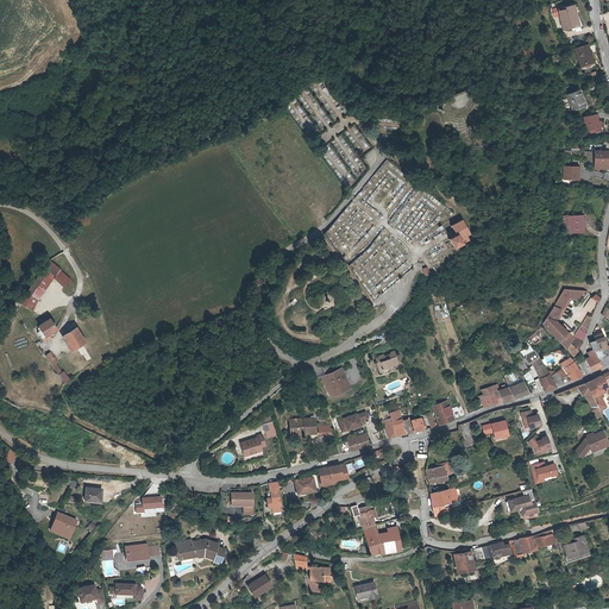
[(571,11),(570,10),(569,4),(558,8),(560,17),(567,14),(566,12),(571,11)]
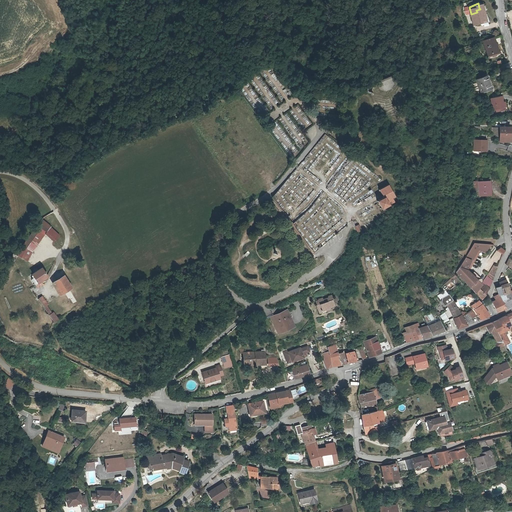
[(476,10),(477,12),(481,23),(488,21),(487,19),(492,17),(487,5),(479,8),(480,9),(476,10)]
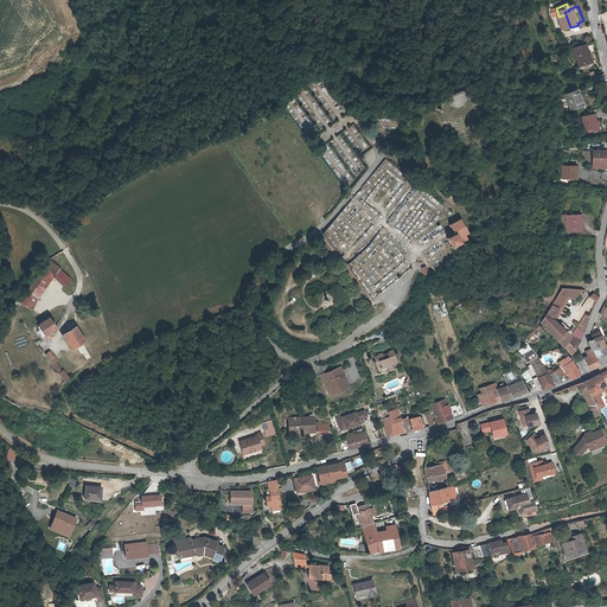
[(596,48),(595,45),(594,42),(573,48),(577,68),(592,64),(587,50),(596,48)]
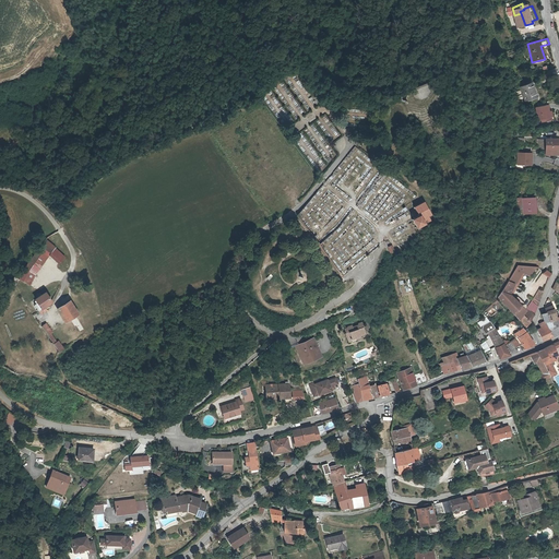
[(527,99),(539,95),(535,82),(523,85),(523,88),(515,91),(518,96),(525,94),(527,99)]
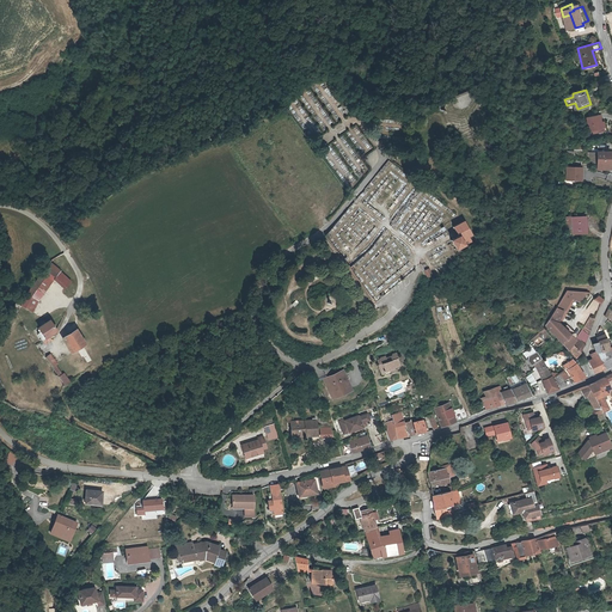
[(600,117),(588,116),(587,129),(599,130),(600,117)]
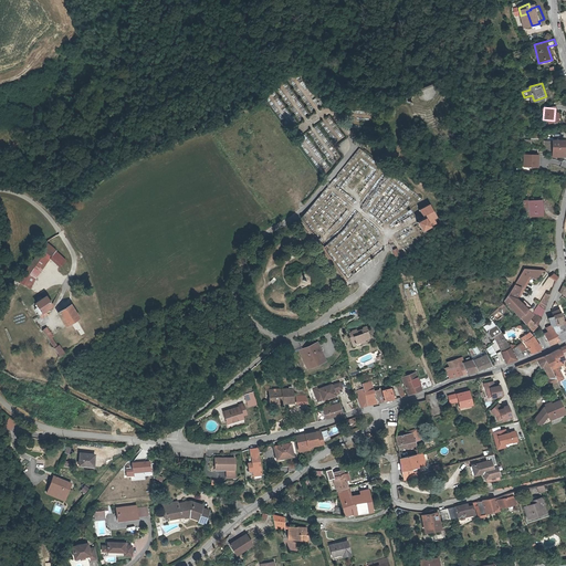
[(565,150),(565,137),(555,139),(556,149),(556,153),(565,150)]
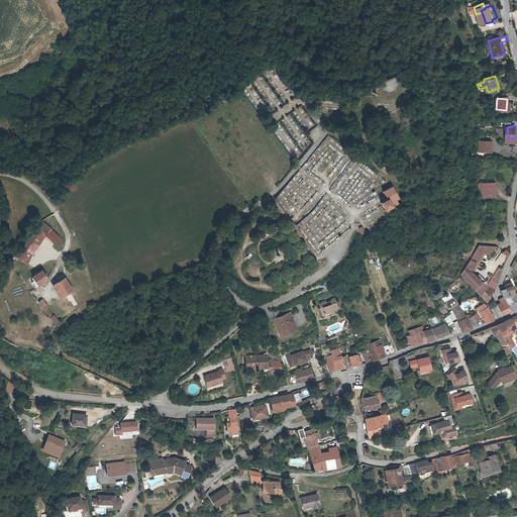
[(495,146),(495,139),(483,141),(484,152),(498,151),(497,146),(495,146)]
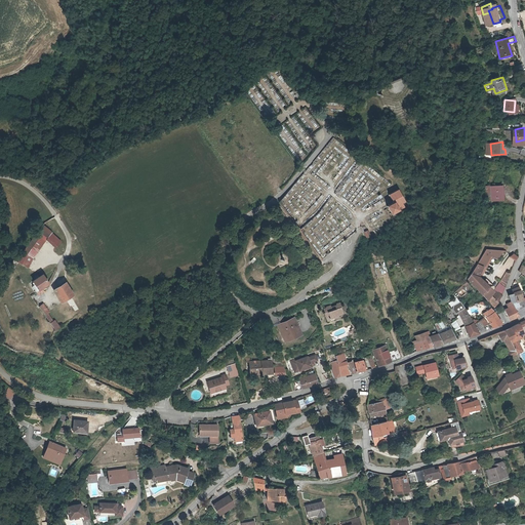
[(492,201),(502,201),(502,186),(492,186),(492,198),(486,198),(486,205),(492,205),(492,201)]
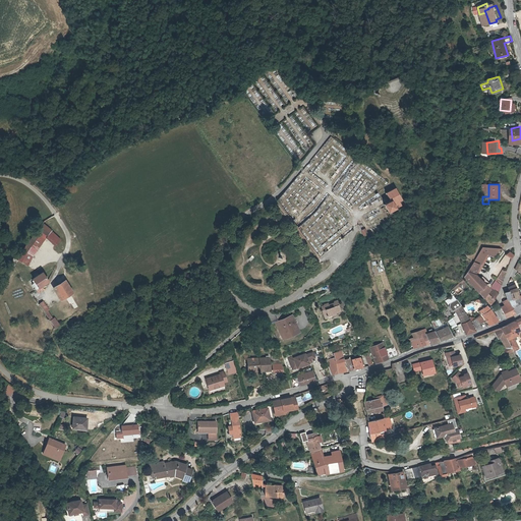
[(390,201),(384,205),(390,215),(391,215),(391,214),(392,214),(393,213),(392,212),(392,211),(391,211),(401,205),(398,200),(402,199),(395,188),(386,193),(390,201)]
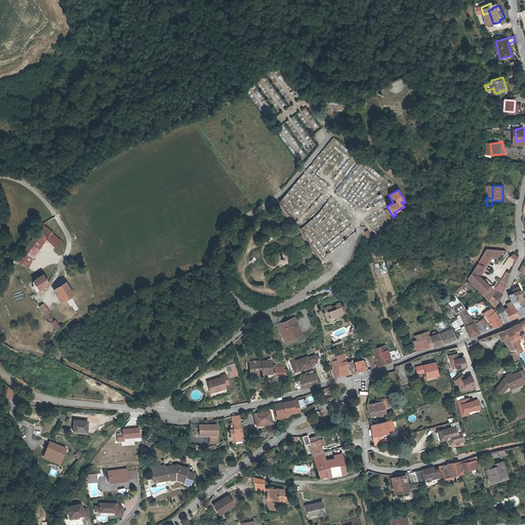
[(63,242),(46,228),(43,225),(23,258),(19,264),(29,269),(32,265),(34,259),(33,258),(37,253),(38,253),(48,239),(57,247),(63,242)]
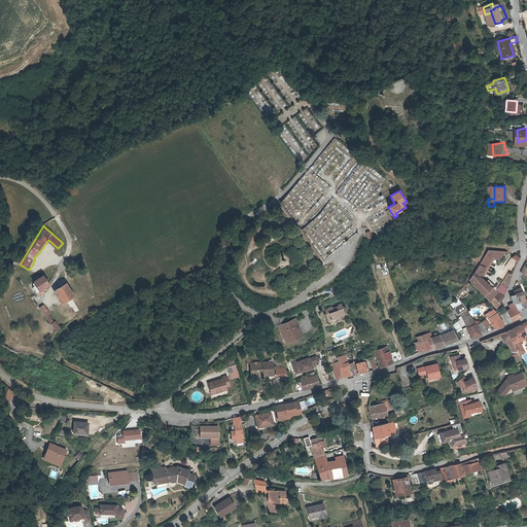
[(489,302),(492,296),(495,292),(485,282),(482,279),(481,278),(485,268),(486,269),(492,257),(499,260),(506,251),(488,250),(469,280),(489,302)]
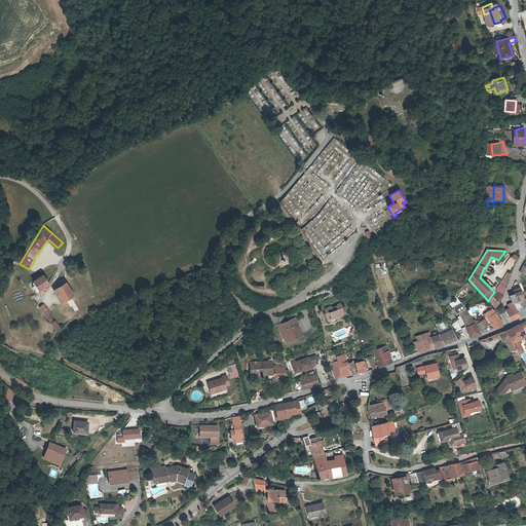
[(508,273),(501,280),(508,284),(511,274),(508,273)]
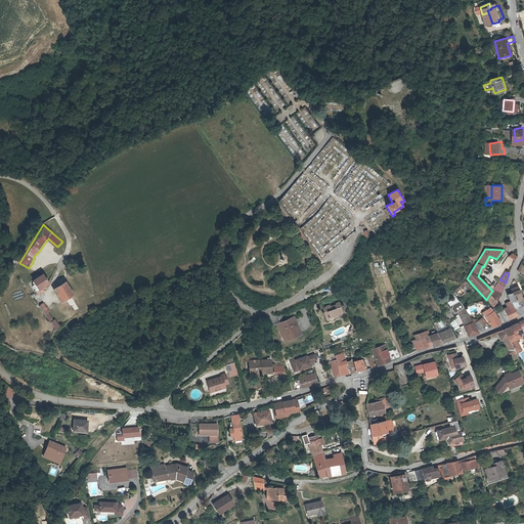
[(37,291),(40,289),(49,282),(44,274),(34,280),(35,281),(34,282),(35,285),(34,286),(37,291)]
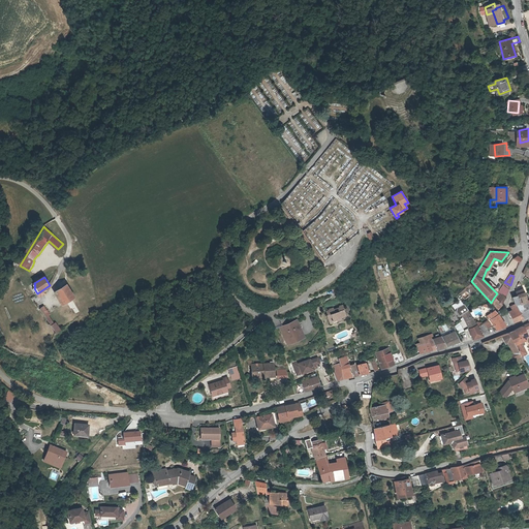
[(490,281),(487,283),(497,293),(498,291),(499,290),(490,281)]
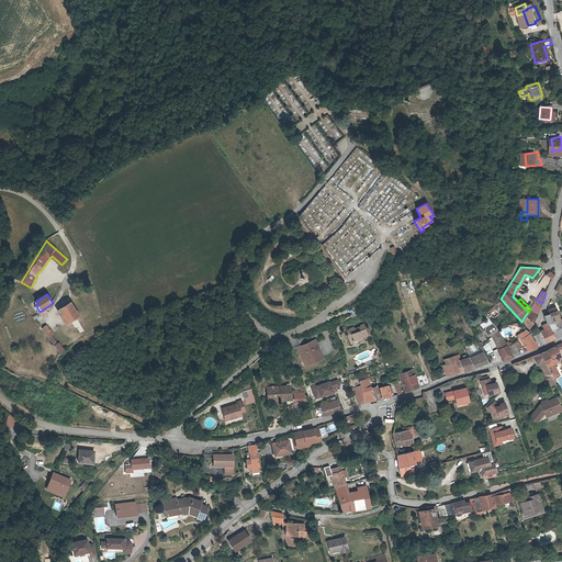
[(361,300),(355,304),(358,310),(363,305),(361,300)]
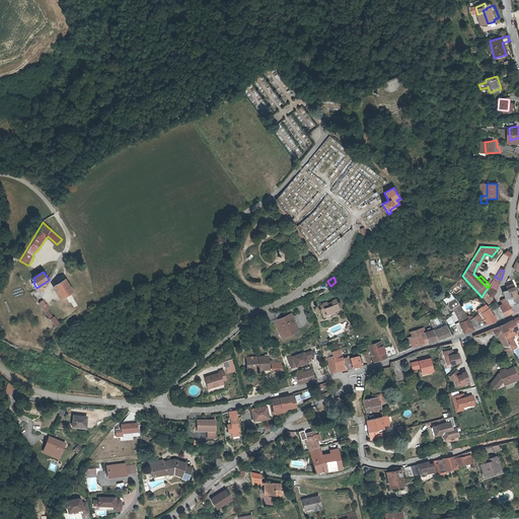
[(489,286),(496,292),(499,284),(494,279),(490,285),(489,286)]
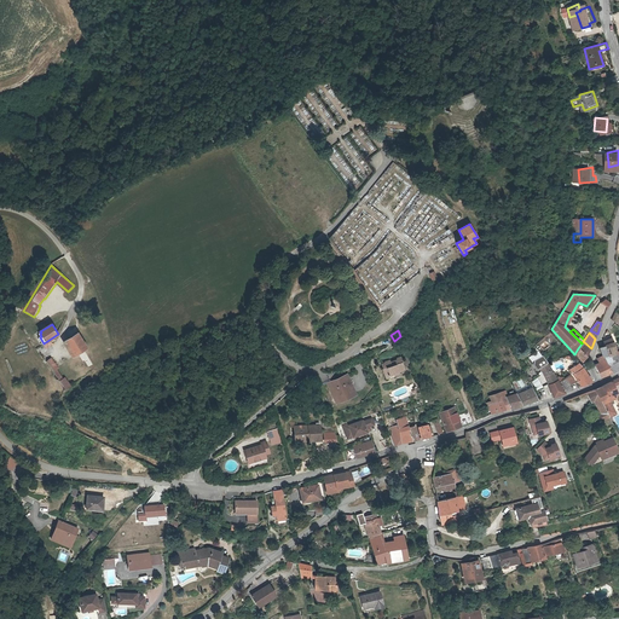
[(86,347),(77,334),(65,341),(74,354),(86,347)]
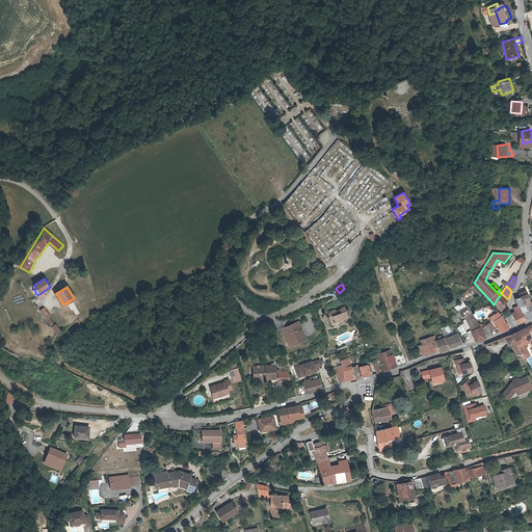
[(529,303),(529,302),(528,294),(526,290),(520,293),(521,297),(524,306),(529,303)]
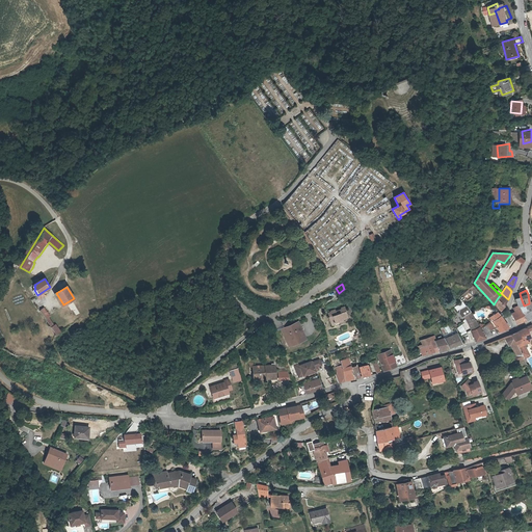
[(500,295),(497,299),(503,306),(508,299),(501,293),(500,295)]
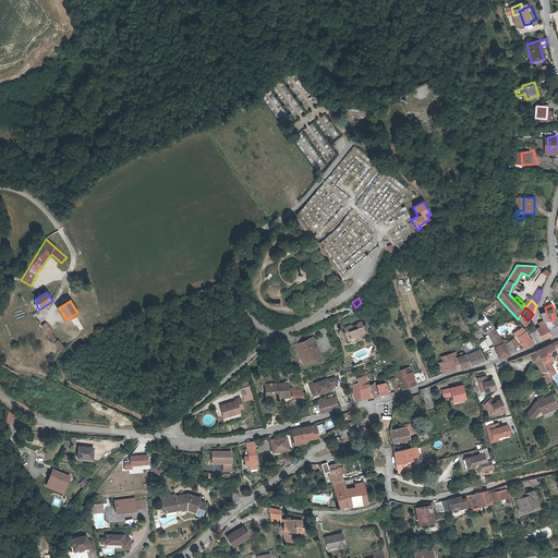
[(541,314),(544,322),(552,337),(557,334),(557,320),(557,317),(555,317),(555,318),(549,320),(546,312),(541,314)]
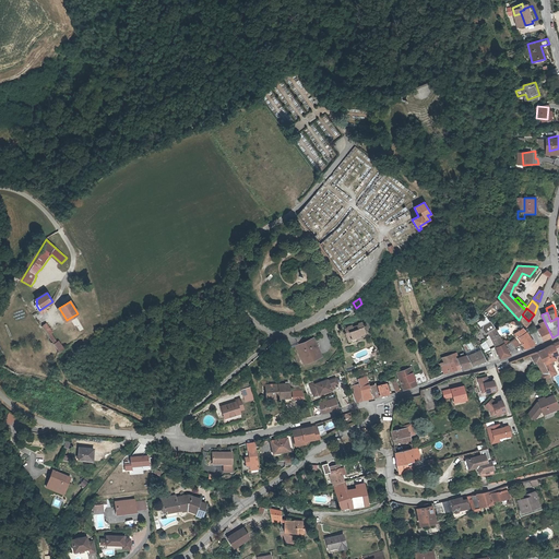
[(528,321),(522,314),(519,320),(525,326),(528,321)]
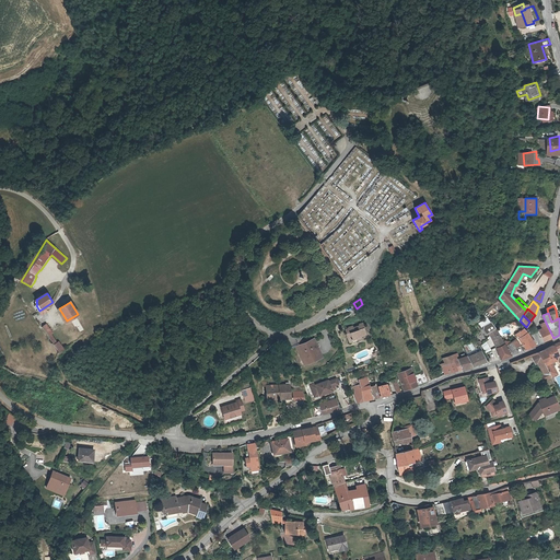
[(48,322),(42,326),(58,352),(65,349),(66,348),(60,339),(58,340),(53,331),(55,330),(48,322)]
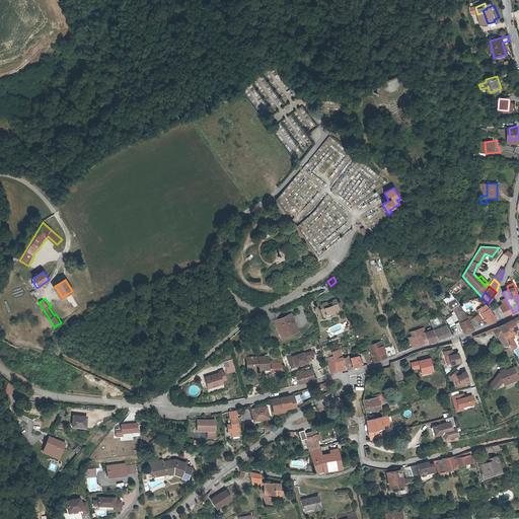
[(319,303),(320,306),(319,306),(321,315),(334,311),(332,309),(339,307),(338,301),(337,298),(332,299),(334,300),(327,302),(327,300),(322,302),(322,303),(319,303)]
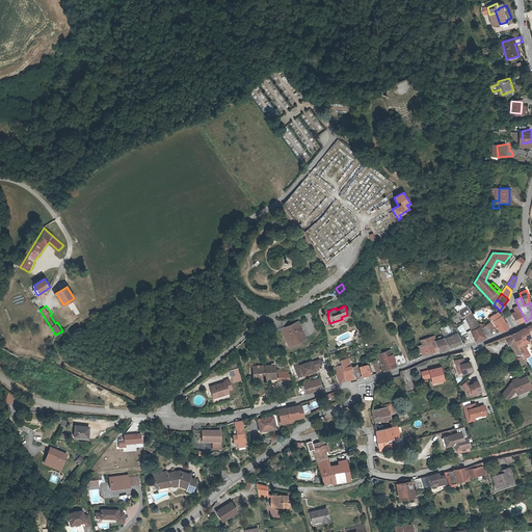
[(459,315),(467,311),(463,307),(456,312),(457,312),(459,315)]
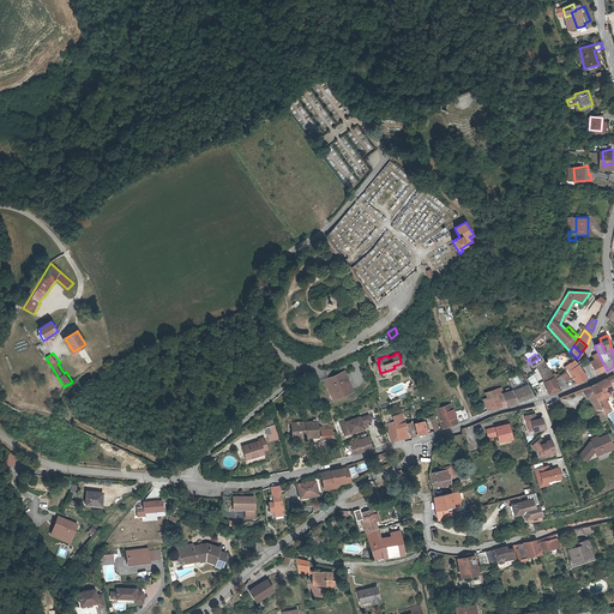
[(595,374),(607,371),(599,354),(593,355),(594,360),(589,362),(595,374)]
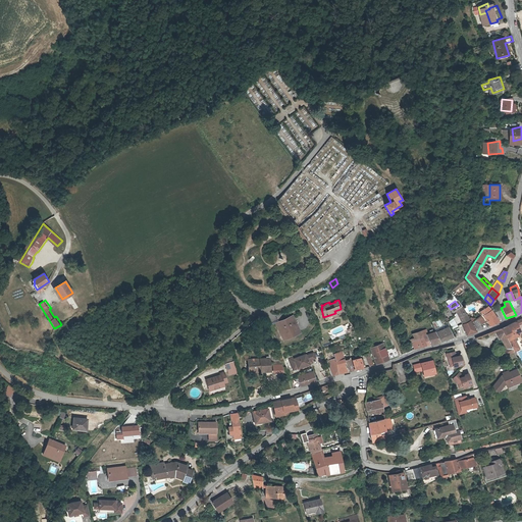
[(454,314),(456,313),(459,317),(462,324),(469,321),(460,307),(458,305),(451,309),(450,310),(454,314)]
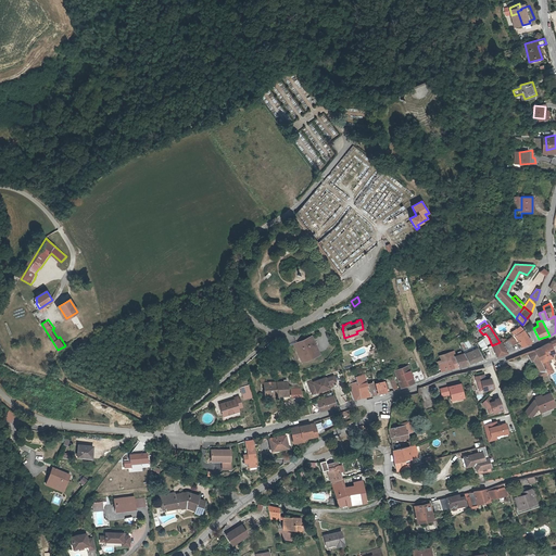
[(514,336),(521,346),(531,342),(523,330),(522,330),(519,327),(512,332),(514,336)]
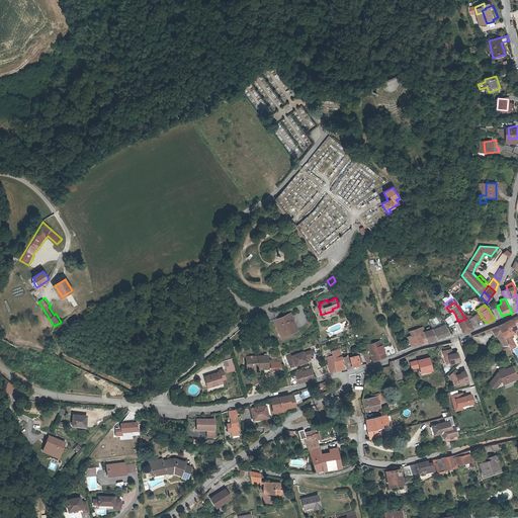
[(477,314),(472,317),(477,322),(481,320),(477,314)]
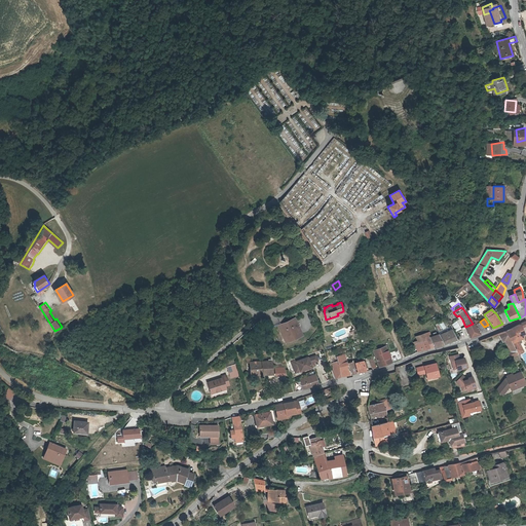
[(285,342),(291,339),(290,335),(299,331),(295,320),(278,327),(285,342)]
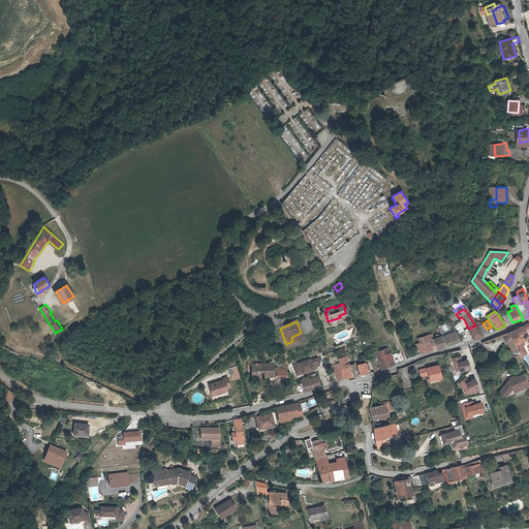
[(483,323),(480,324),(478,325),(484,335),(490,333),(487,329),(483,323)]
